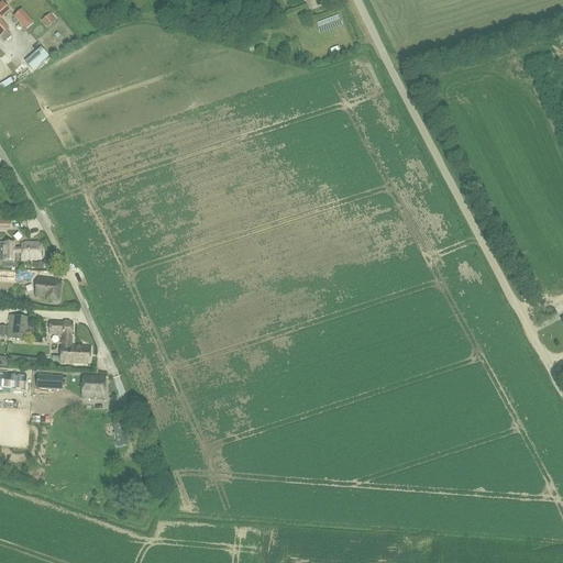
[(13,17),(20,23),(28,17),(21,10),(13,17)]
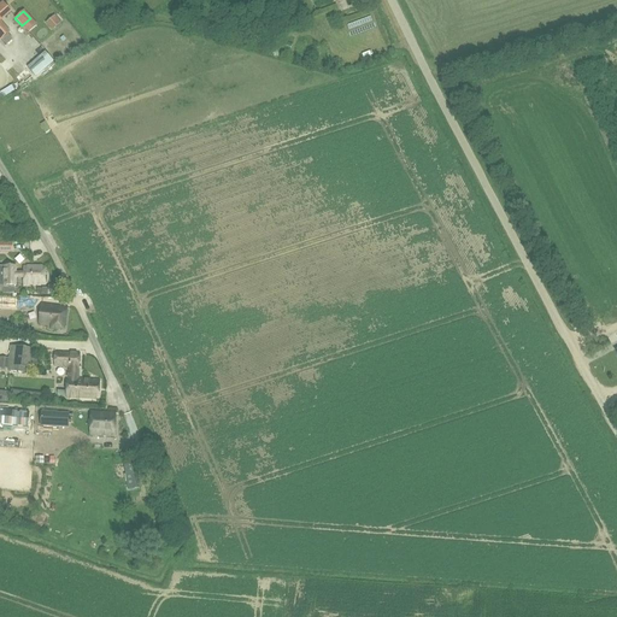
[(57,15),(45,24),(52,31),(63,22),(57,15)]
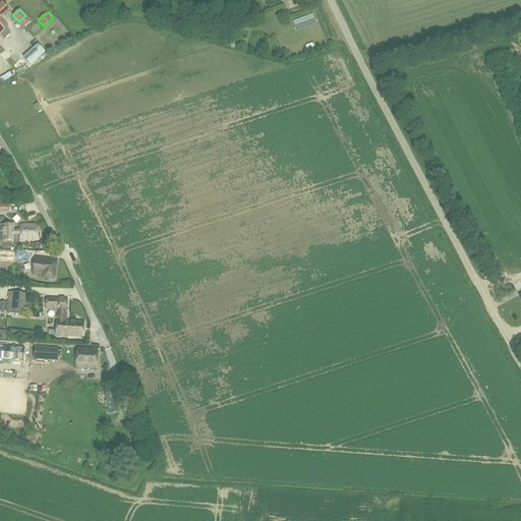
[(279,26),(284,32),(295,21),(290,16),(279,26)]
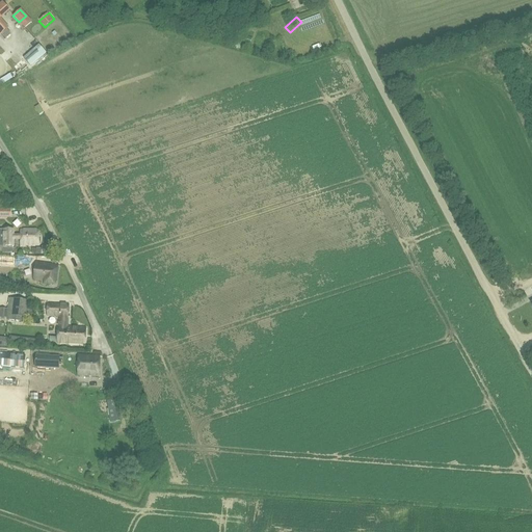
[(29,65),(38,57),(29,48),(21,55),(29,65)]
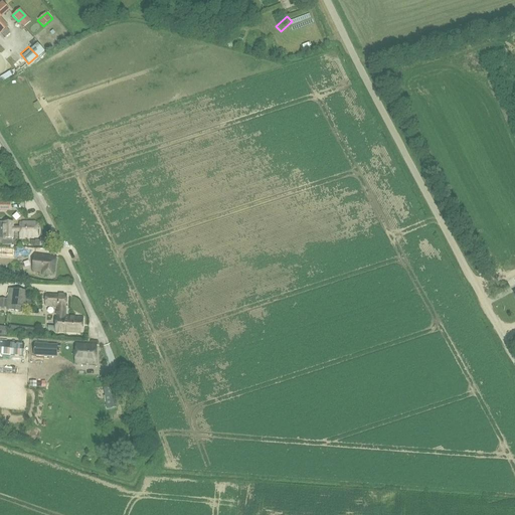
[(12,238),(13,238),(13,232),(20,232),(20,237),(38,237),(38,222),(20,222),(20,227),(13,227),(13,222),(0,222),(0,238),(2,238),(2,245),(12,244),(12,238)]
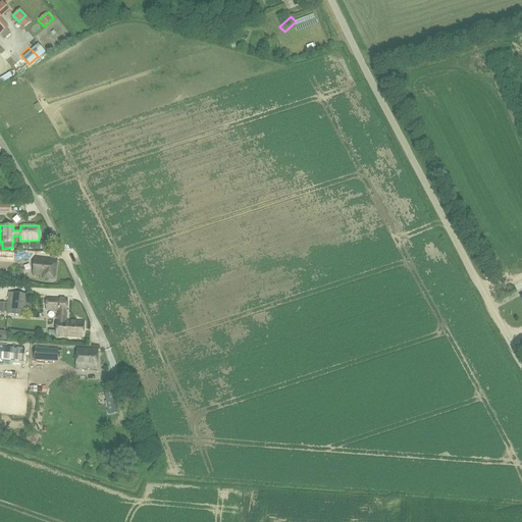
[(14,253),(2,252),(2,261),(13,262),(14,253)]
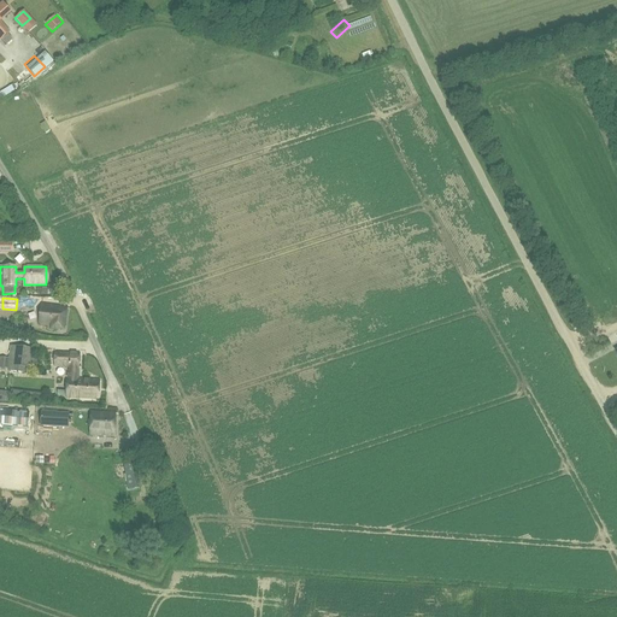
[(42,305),(40,324),(53,325),(53,329),(65,330),(68,307),(42,305)]
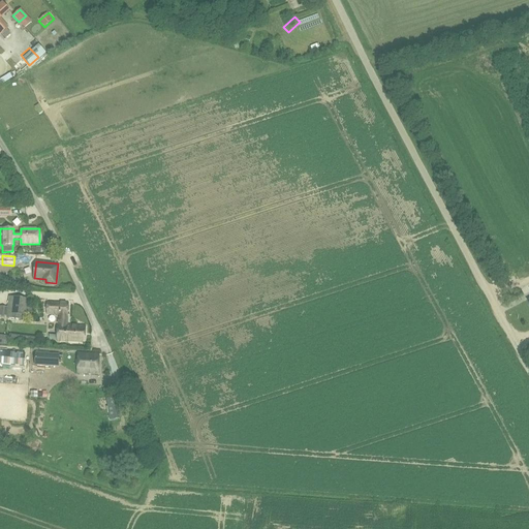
[(59,297),(59,288),(40,287),(40,296),(59,297)]
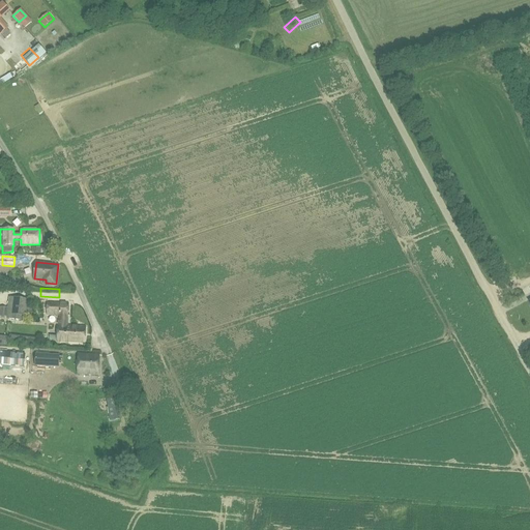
[(30,299),(8,297),(7,307),(0,306),(0,317),(4,318),(4,317),(6,317),(7,319),(23,320),(23,317),(31,318),(31,308),(30,308),(30,299)]
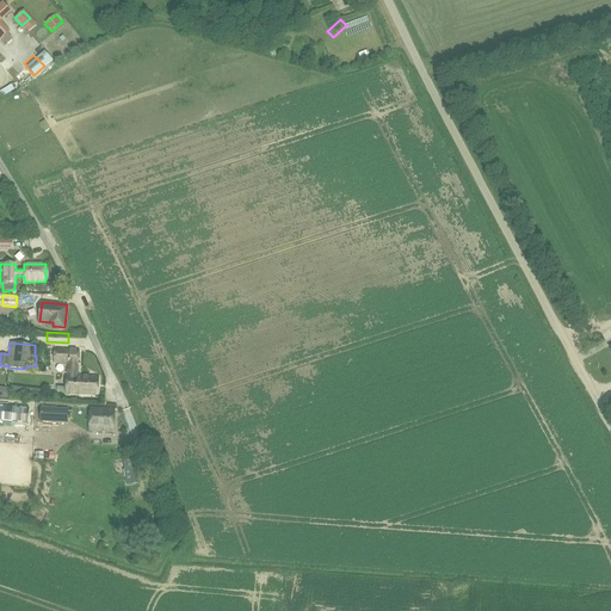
[(67,363),(66,394),(98,395),(99,377),(78,376),(79,351),(55,349),(55,363),(67,363)]
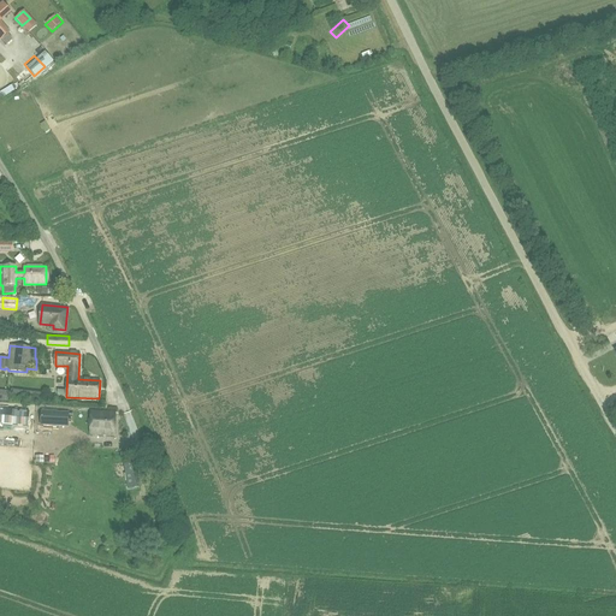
[(23,409),(1,408),(0,419),(22,421),(23,409)]
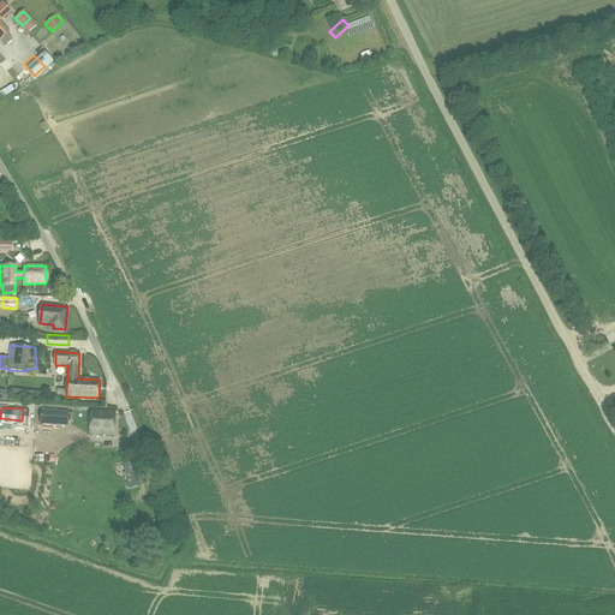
[(69,412),(41,411),(41,424),(66,425),(67,424),(69,412)]
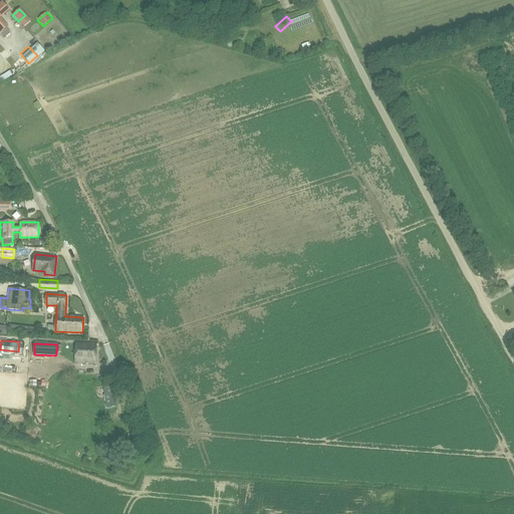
[(95,363),(96,344),(76,343),(75,362),(95,363)]
